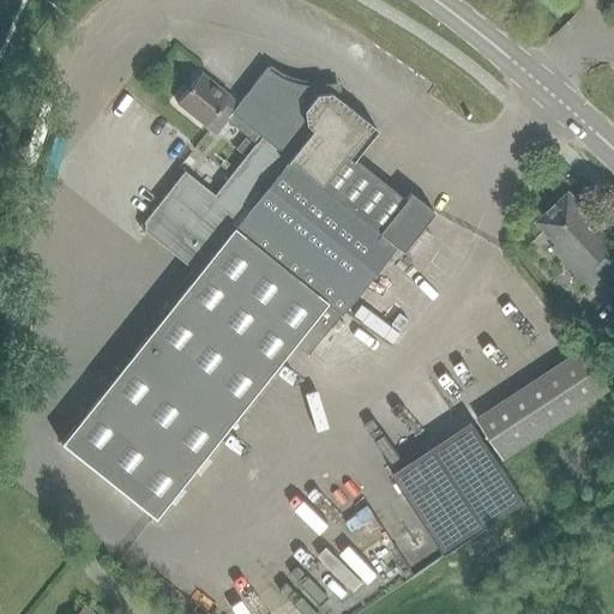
[(274,73),(266,68),(268,67),(266,67),(238,103),(199,73),(175,103),(215,134),(227,119),(256,142),(214,193),(185,170),(144,221),(145,230),(197,272),(61,443),(154,517),(292,343),(307,355),(385,258),(391,263),(401,251),(402,252),(433,212),(409,193),(403,200),(351,160),(375,130),(337,98),(336,98),(335,85),(337,85),(336,84),(323,85),(318,86),(309,85),(301,84),(296,83),(290,82),(283,78),(278,76),(274,73)]
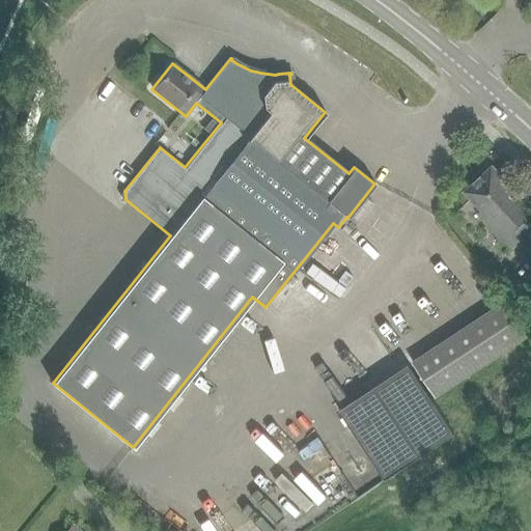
[(203,129),(210,134),(217,124),(211,119),(203,129)]
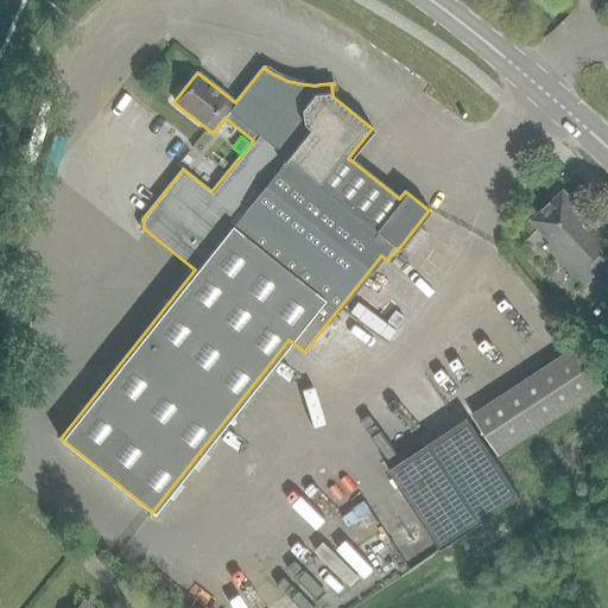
[(584,285),(607,263),(607,228),(574,191),(569,196),(563,190),(530,220),(550,241),(546,245),(584,285)]
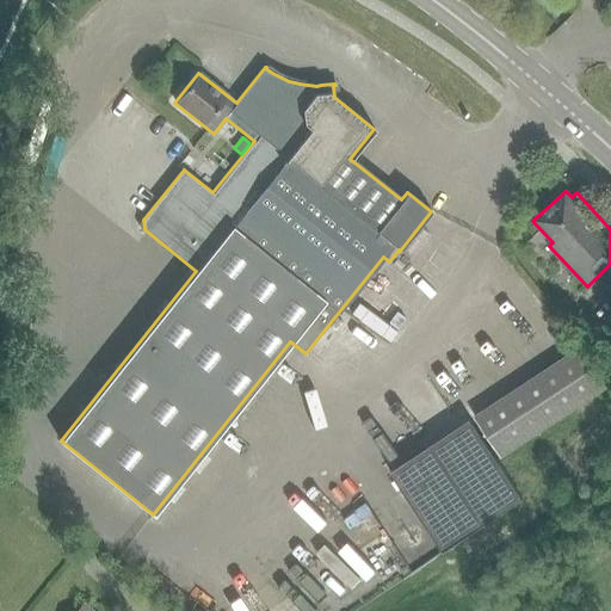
[(500,457),(610,384),(610,382),(586,344),(474,417),(500,457)]
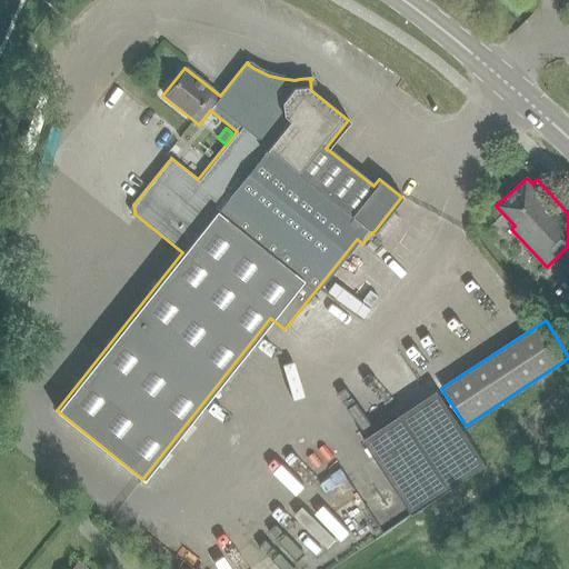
[(411,513),(449,489),(486,466),(438,390),(400,415),(363,439),(411,513)]
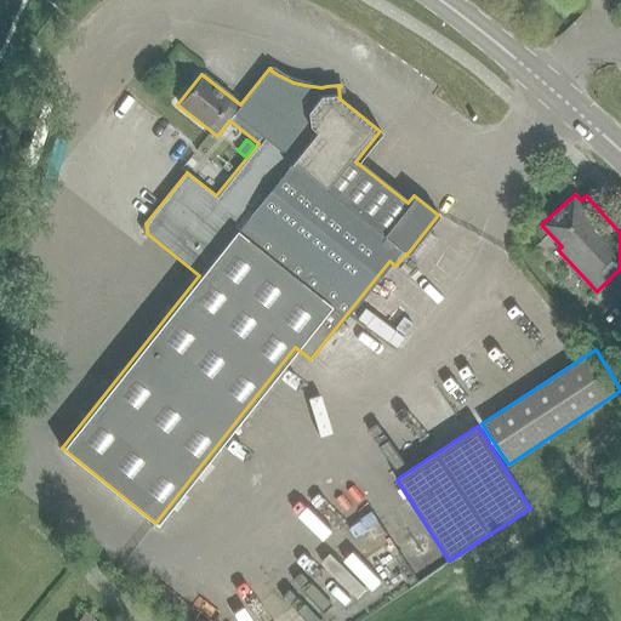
[(284,560),(274,570),(322,611),(330,602),(284,560)]
